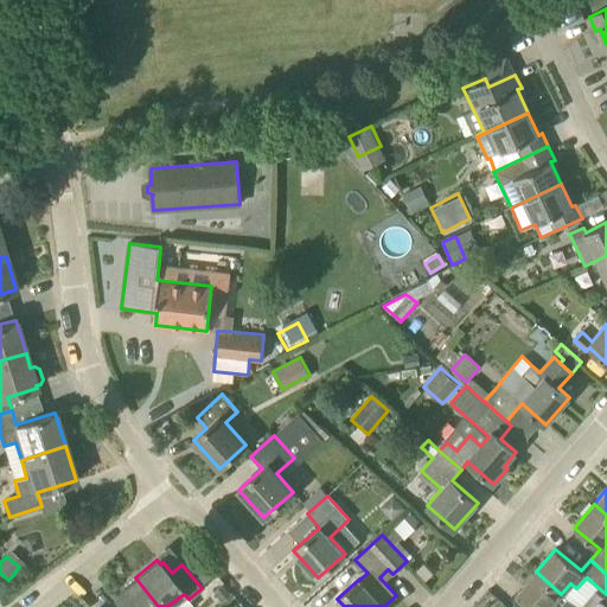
[(575,606),(561,594),(536,572),(516,595),(529,606),(575,606)]
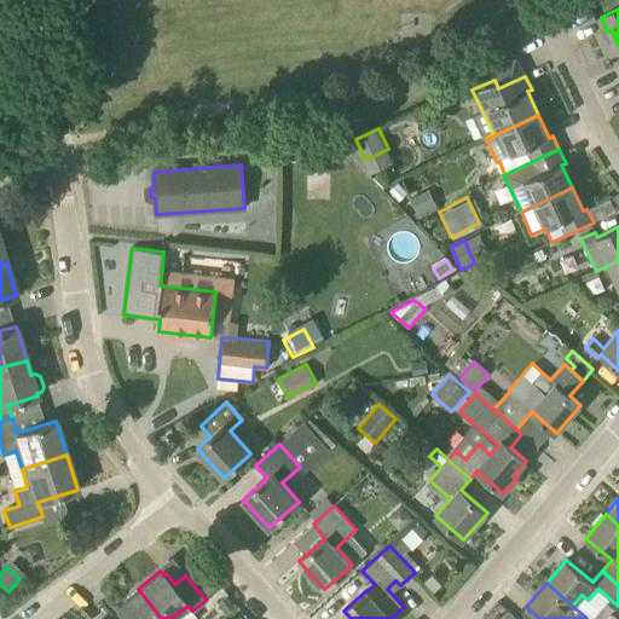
[(161,618),(138,589),(115,608),(119,612),(116,614),(120,618),(161,618)]
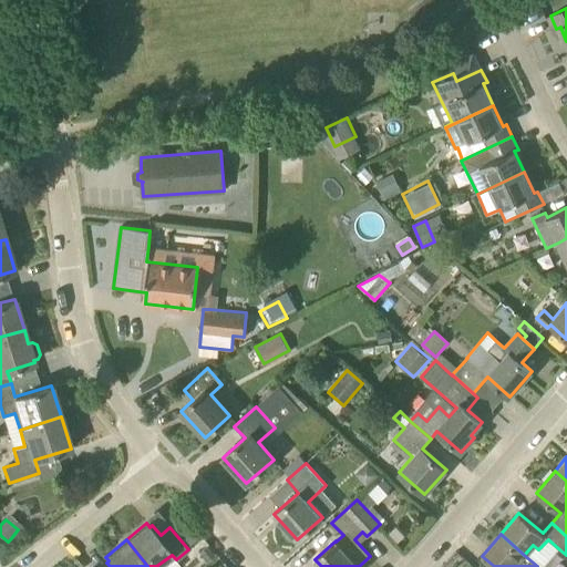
[(207,547),(199,554),(206,562),(214,555),(207,547)]
